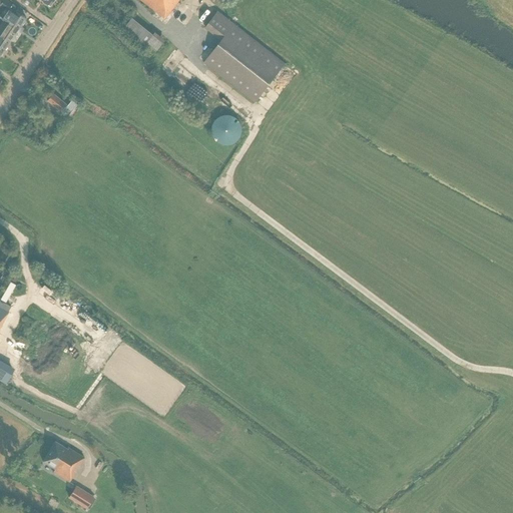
[(8,11),(13,4),(7,0),(4,0),(0,6),(8,11)]
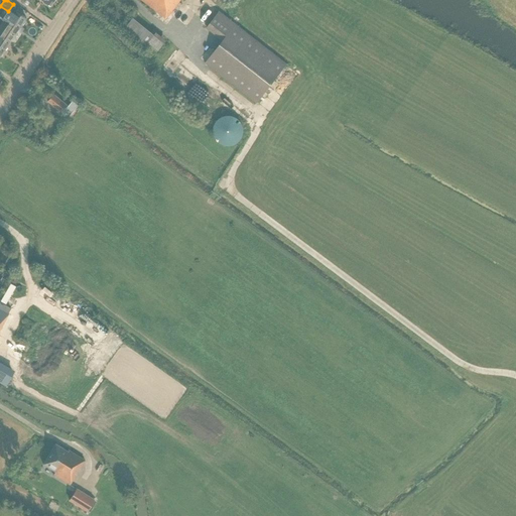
[(141,0),(165,19),(180,0),(141,0)]
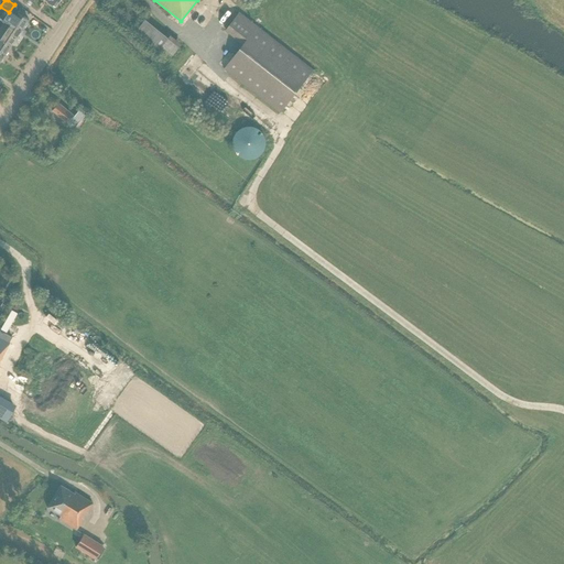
[(4,23),(20,34),(29,21),(18,13),(18,14),(12,10),(4,23)]
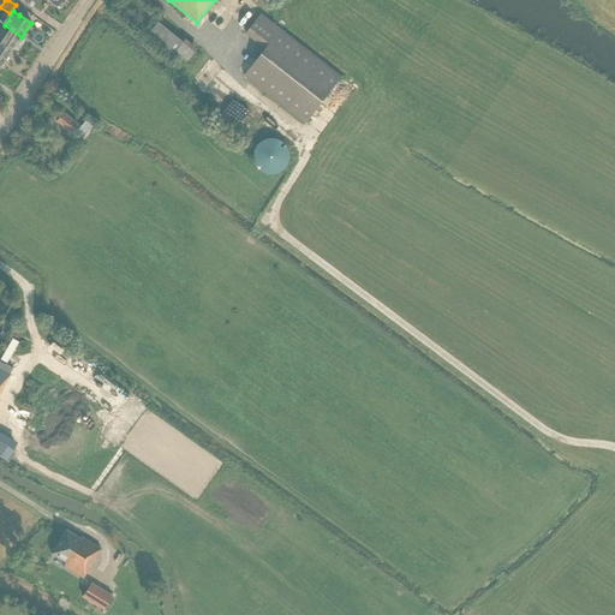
[(305,123),(341,76),(261,15),(246,34),(266,48),(244,76),(305,123)]
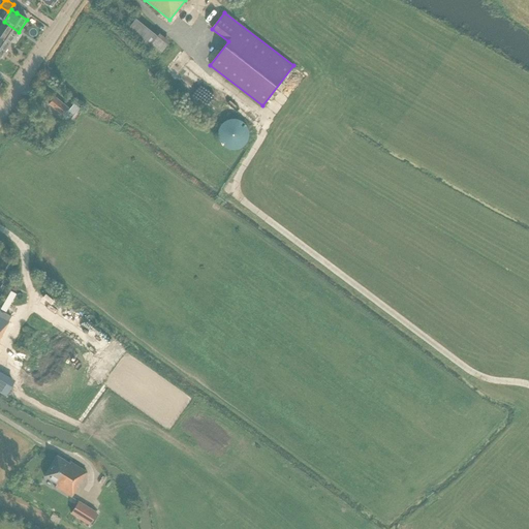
[(159,55),(167,44),(136,19),(128,29),(159,55)]
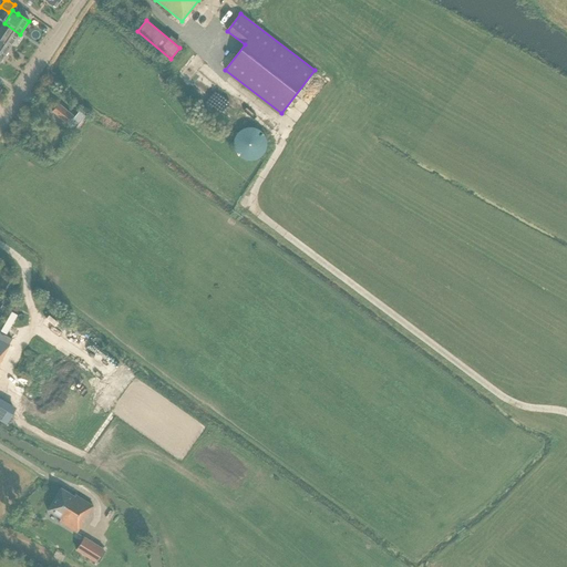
[(0,39),(11,47),(20,34),(4,23),(0,29),(0,39)]
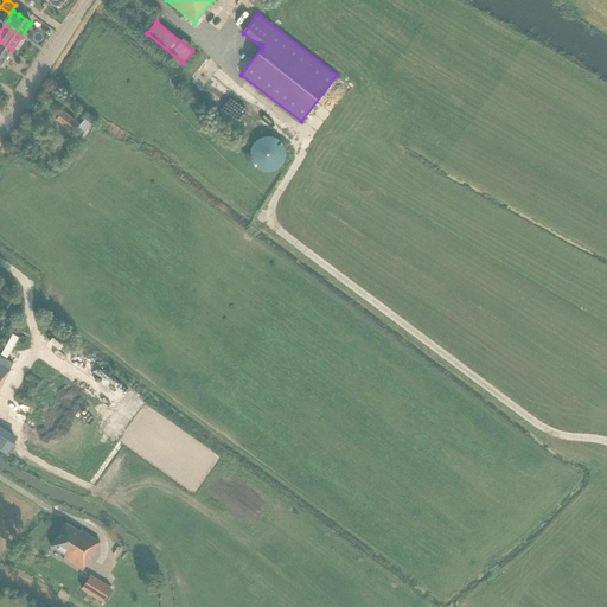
[(0,61),(2,64),(12,50),(0,42),(0,61)]
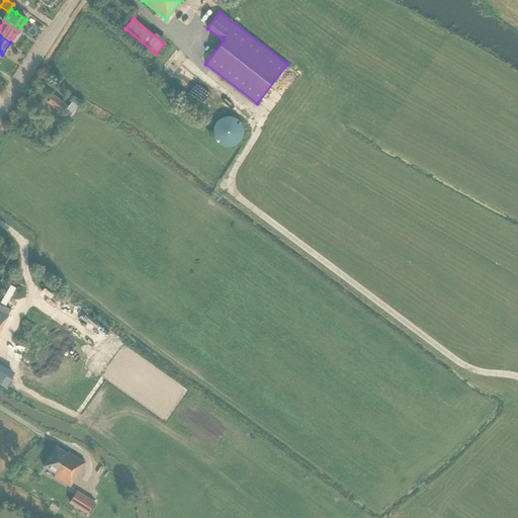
[(67,105),(54,95),(48,102),(63,114),(65,111),(70,115),(73,111),(72,109),(75,104),(71,101),(67,105)]
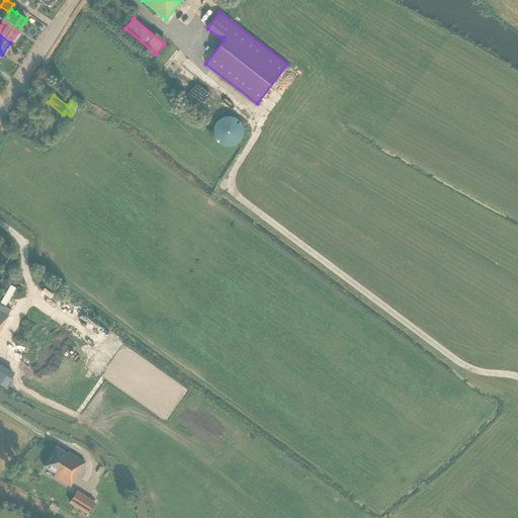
[(229,147),(231,147),(234,146),(236,146),(238,144),(240,143),(242,141),(243,138),(244,136),(244,134),(244,131),(244,127),(243,125),(242,123),(240,121),(239,119),(236,118),(234,117),(232,116),(229,116),(227,116),(224,117),(222,118),(220,119),(218,121),(216,123),(214,126),(214,128),(213,132),(213,134),(214,137),(216,139),(218,141),(219,143),(221,145),(224,146),(226,147),(229,147)]
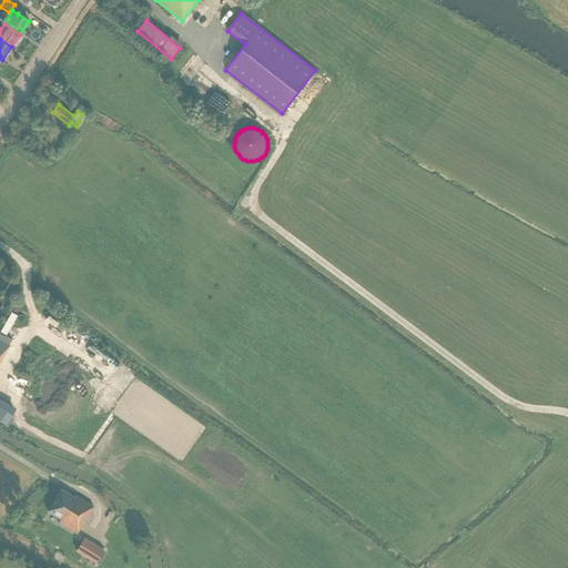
[(313,180),(314,175),(300,169),(297,173),(313,180)]
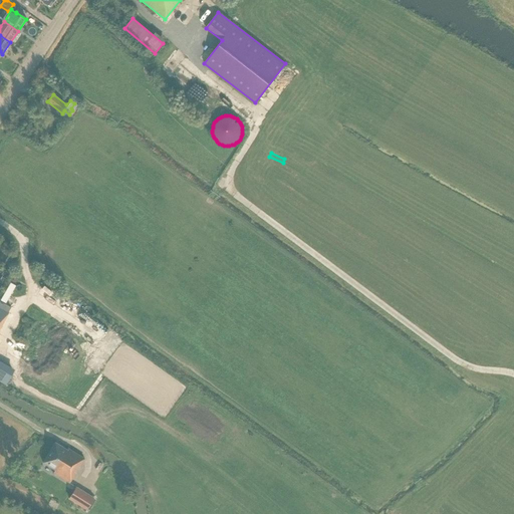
[(0,261),(8,266),(16,254),(6,248),(0,258),(0,261)]
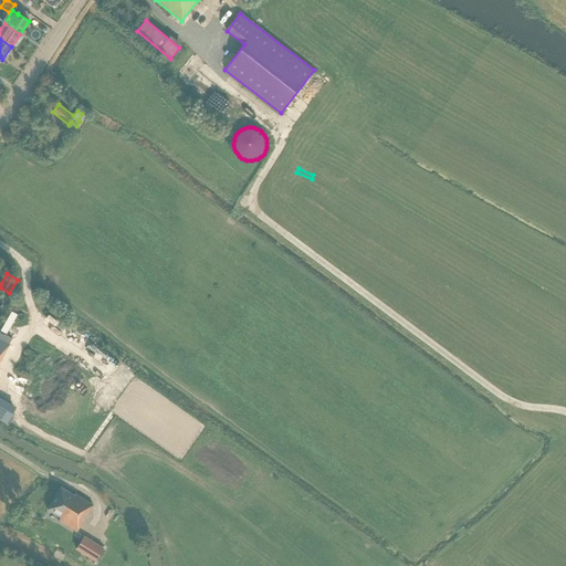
[(12,301),(3,295),(2,297),(1,296),(0,299),(0,301),(9,306),(12,301)]
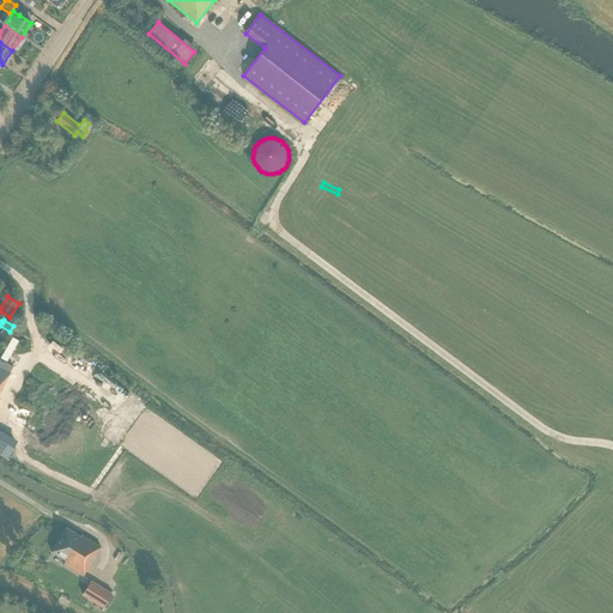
[(1,360),(0,363),(0,393),(11,374),(8,374),(12,366),(1,360)]
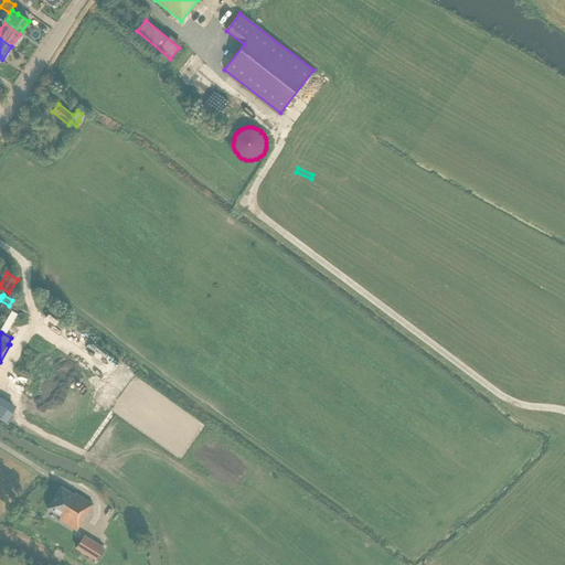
[(0,419),(6,423),(14,407),(0,400),(0,419)]
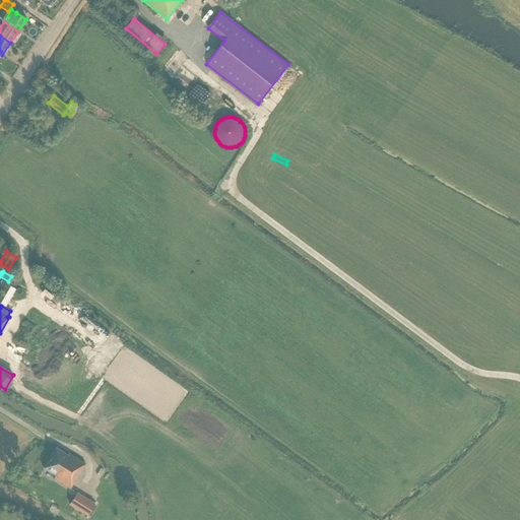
[(68,455),(56,448),(43,468),(55,476),(54,479),(70,489),(74,481),(77,482),(83,472),(80,470),(84,463),(72,456),(74,454),(70,452),(68,455)]
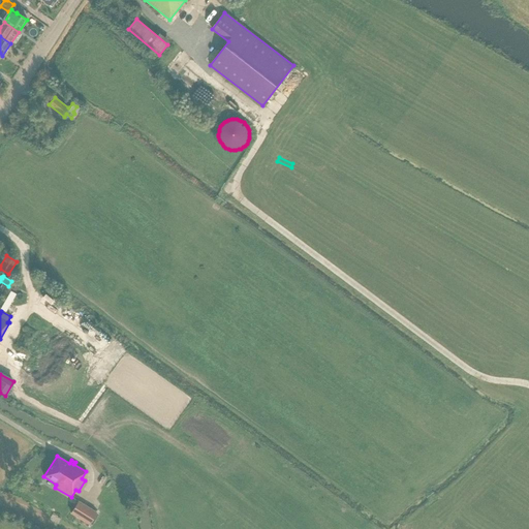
[(90,525),(97,512),(79,501),(71,514),(90,525)]
